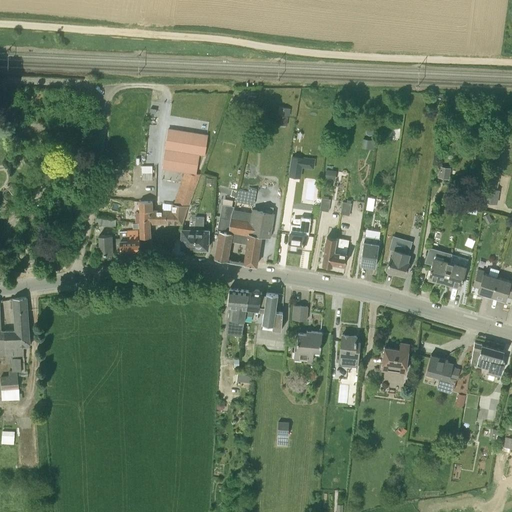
[(248,99),(256,101),(257,93),(249,91),(248,99)]
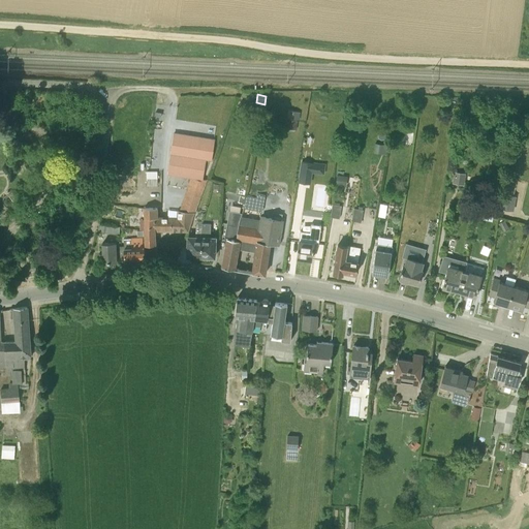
[(298,119),(287,118),(285,128),(296,130),(298,119)]
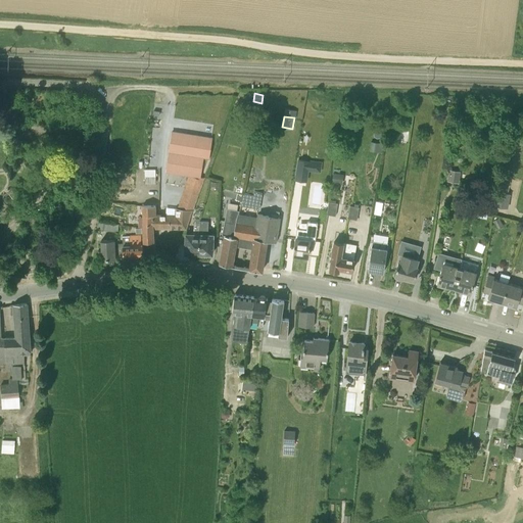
[(400,139),(409,140),(409,131),(401,131),(400,139)]
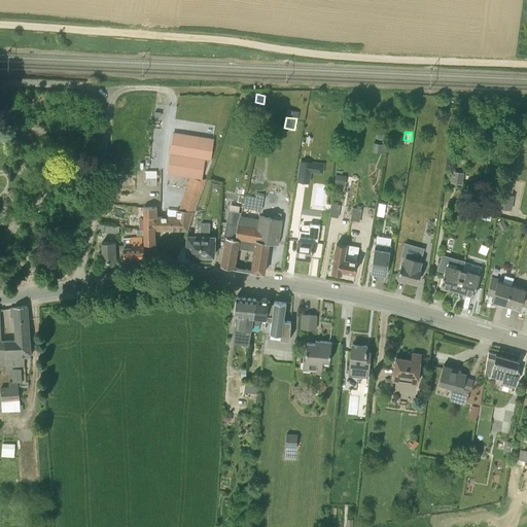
[(191,177),(179,211),(194,211),(206,179),(202,178),(204,161),(210,162),(213,140),(173,133),(167,173),(191,177)]
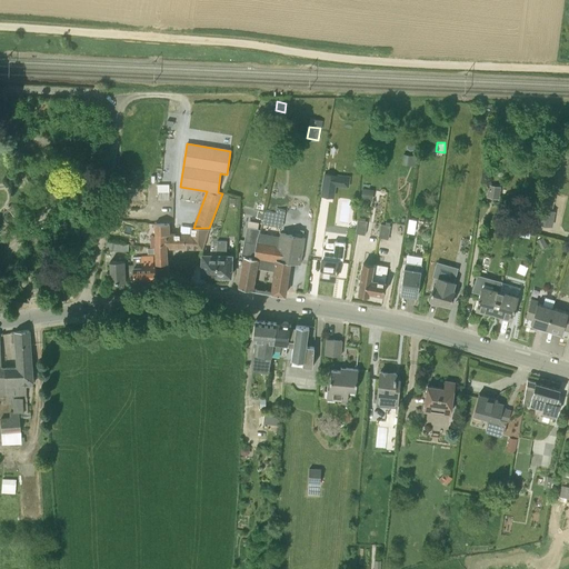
[(417,157),(402,155),(401,165),(416,167),(417,157)]
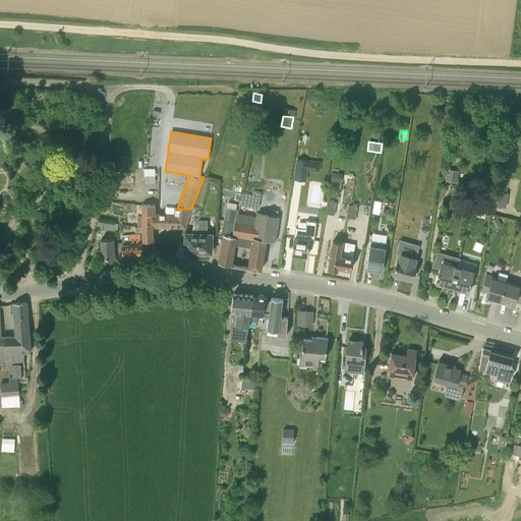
[(296,159),(293,179),(305,181),(308,161),(296,159)]
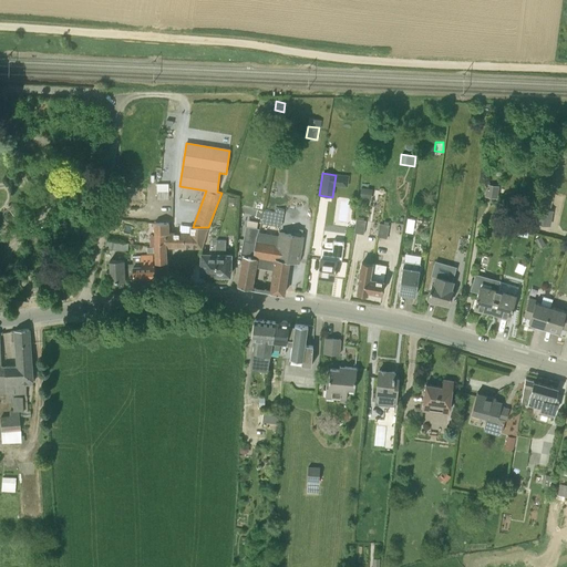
[(171,197),(169,183),(158,183),(158,197),(171,197)]
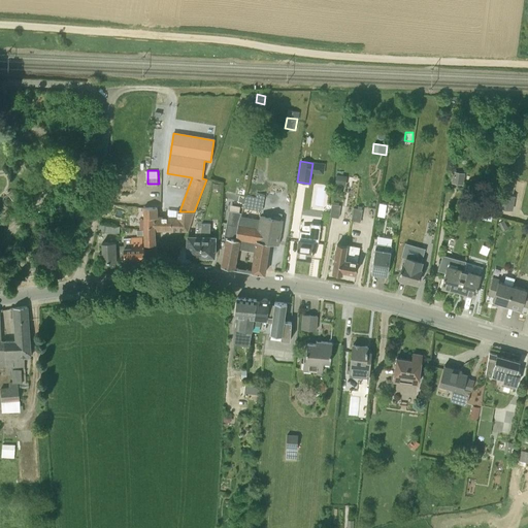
[(335,184),(345,187),(349,175),(338,172),(335,184)]
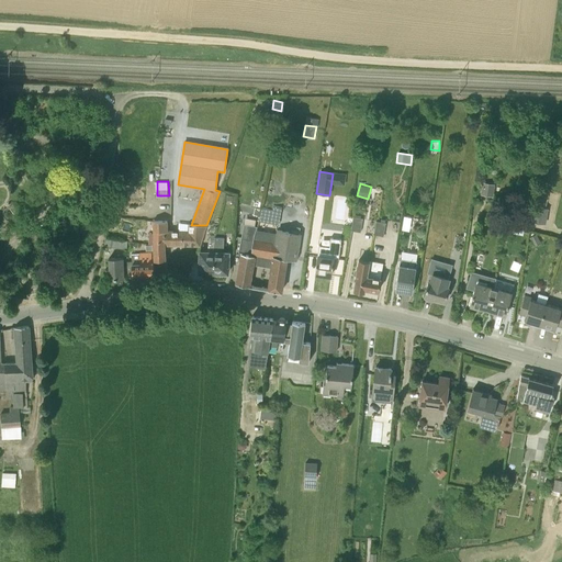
[(540,202),(547,203),(550,190),(543,189),(540,202)]
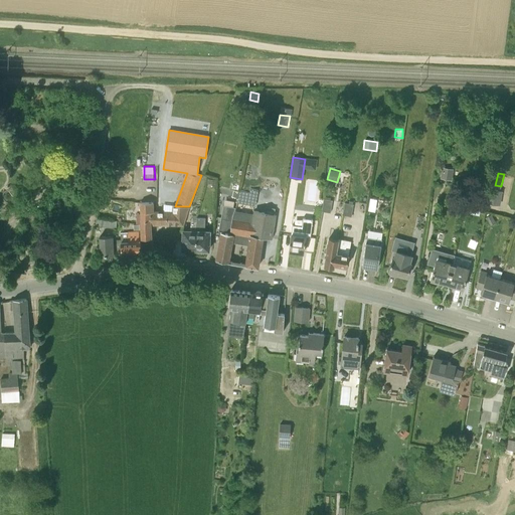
[(500,205),(502,191),(489,189),(487,203),(500,205)]
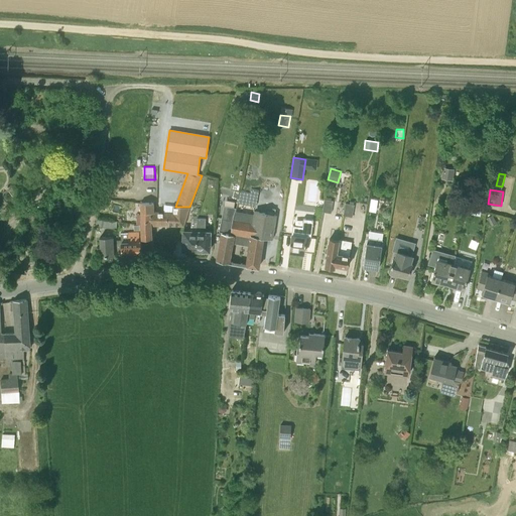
[(325,200),(323,212),(332,213),(334,201),(325,200)]
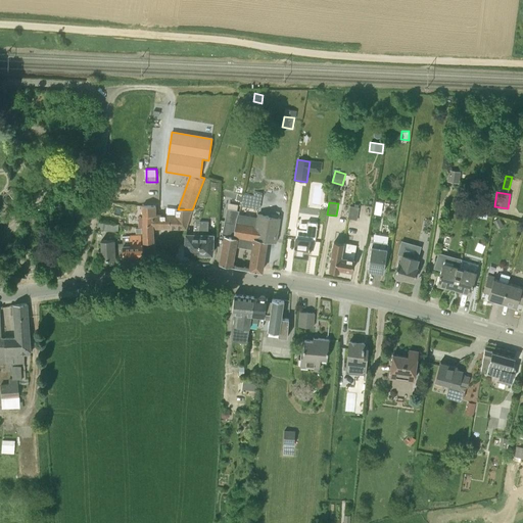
[(350,206),(347,219),(357,221),(360,207),(350,206)]
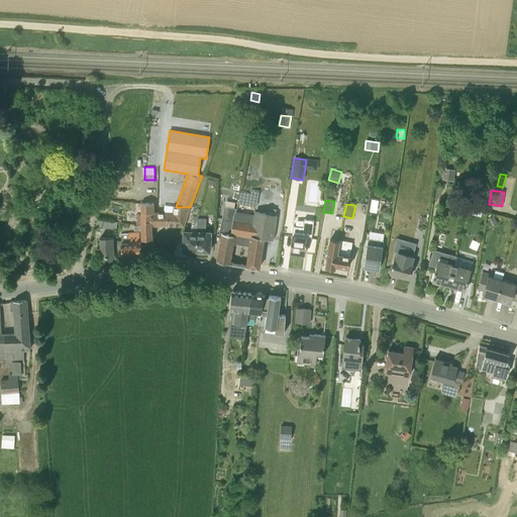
[(141,205),(141,239),(143,239),(143,241),(149,241),(149,239),(151,239),(151,225),(158,225),(159,213),(153,213),(152,205),(141,205)]
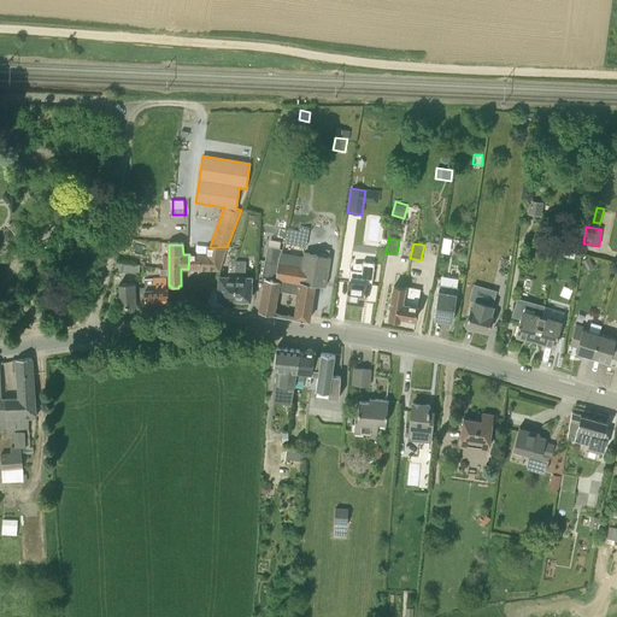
[(262,276),(265,277),(259,311),(274,313),(278,281),(276,281),(276,277),(278,263),(281,254),(281,248),(268,246),(262,276)]
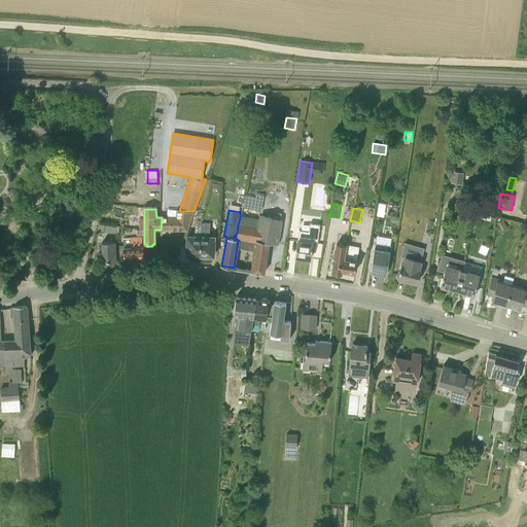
[(176,217),(162,217),(161,230),(186,230),(194,211),(179,211),(176,211),(176,217)]
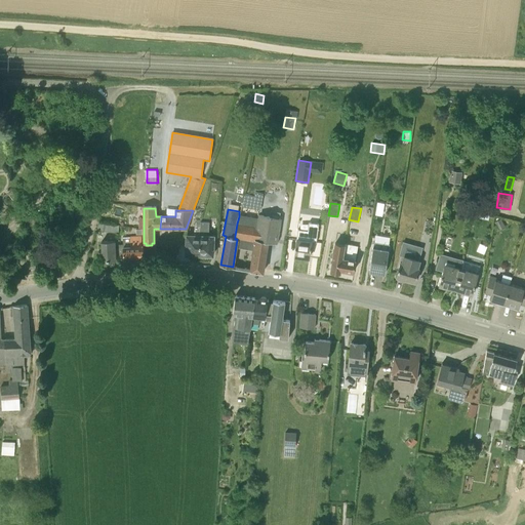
[(255,242),(267,244),(268,242),(276,243),(280,218),(259,215),(258,219),(239,216),(237,224),(257,228),(255,239),(255,242)]
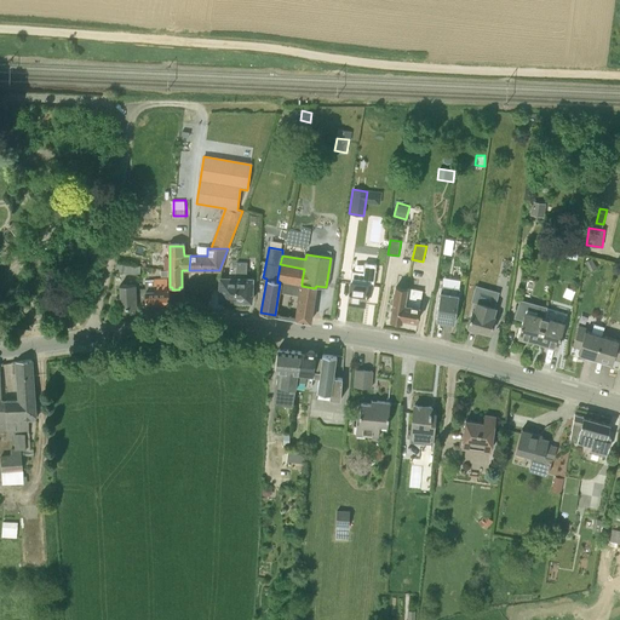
[(116,262),(114,271),(141,276),(141,267),(116,262)]
